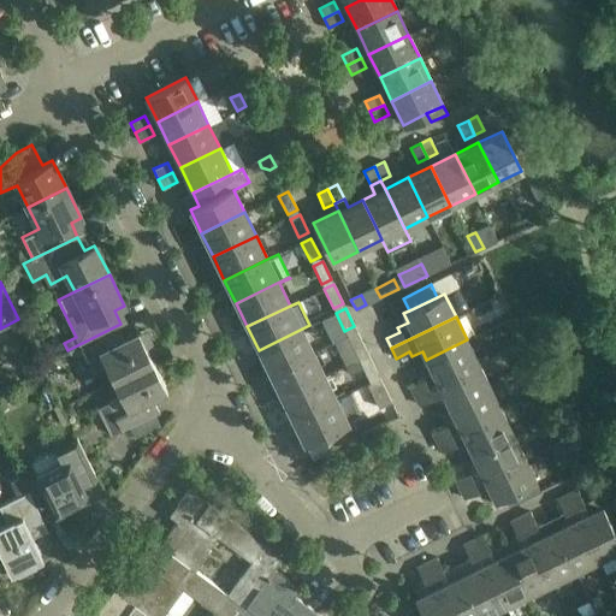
[(259,350),(270,373),(313,353),(302,331),(311,326),(309,325),(259,350)]
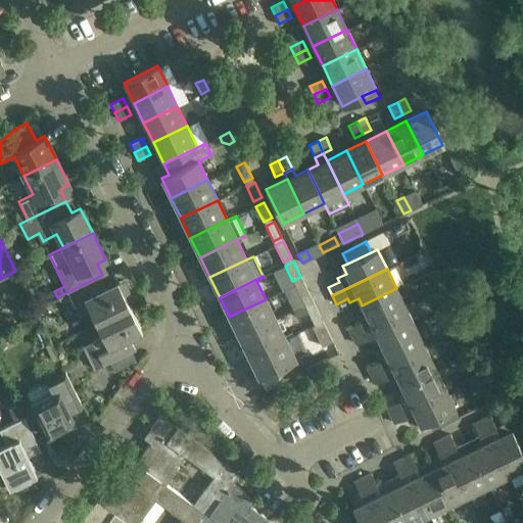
[(90,310),(96,323),(129,306),(126,300),(132,298),(123,280),(117,283),(116,282),(100,290),(94,279),(57,297),(61,304),(72,299),(79,315),(90,310)]
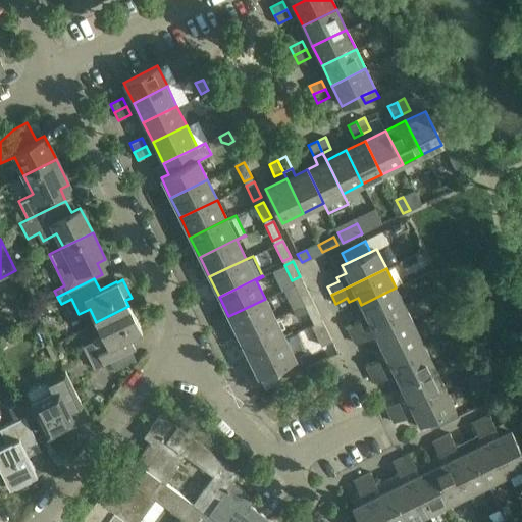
[(310,296),(302,280),(294,284),(302,300),(310,296)]
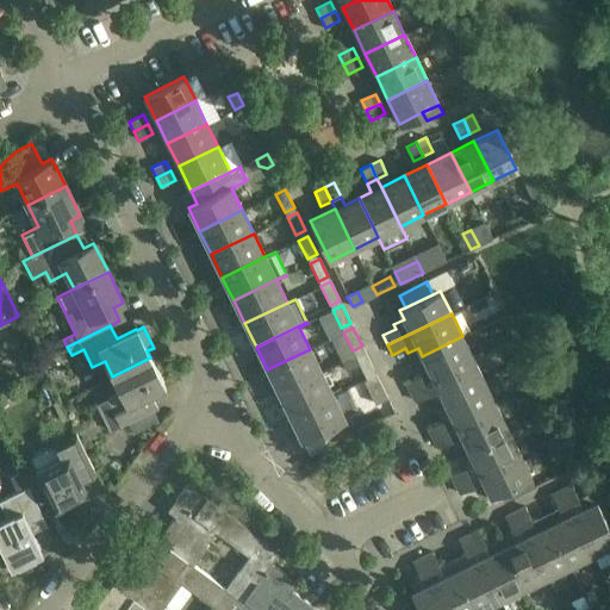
[(410,391),(473,360),(462,336),(422,356),(427,366),(416,371),(418,375),(405,381),(410,391)]
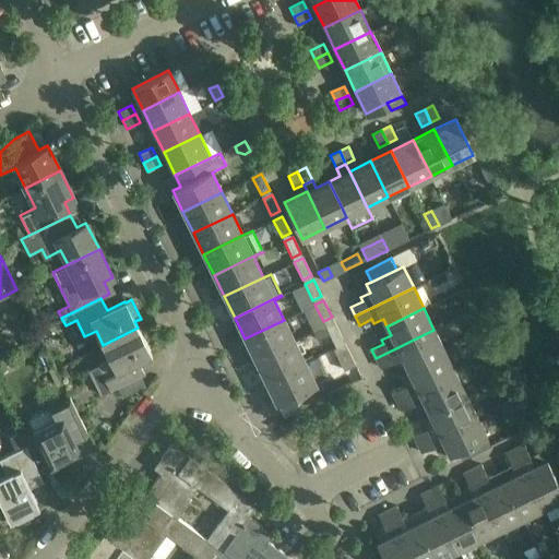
[(15,324),(23,341),(36,334),(28,318),(15,324)]
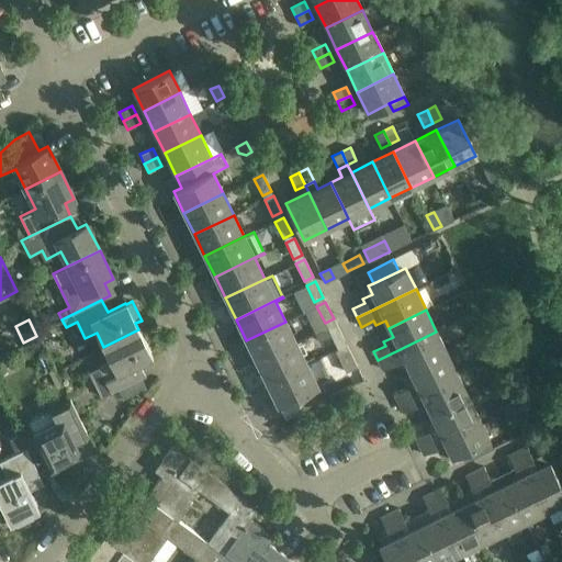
[(257,361),(296,343),(285,322),(246,340),(257,361)]
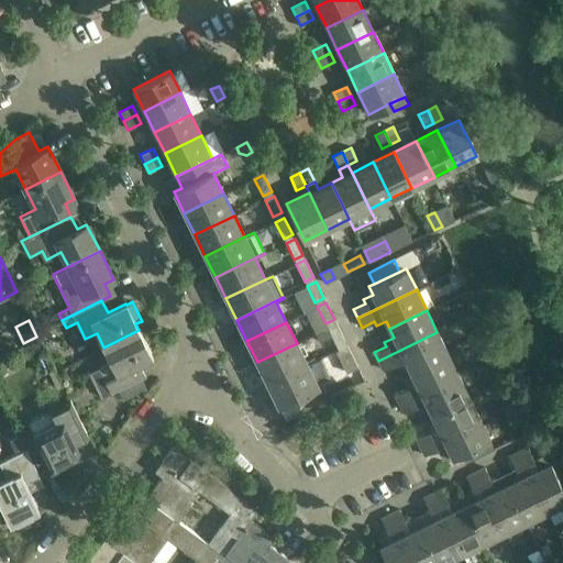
[(344,341),(337,324),(316,334),(320,342),(331,337),(335,345),(344,341)]
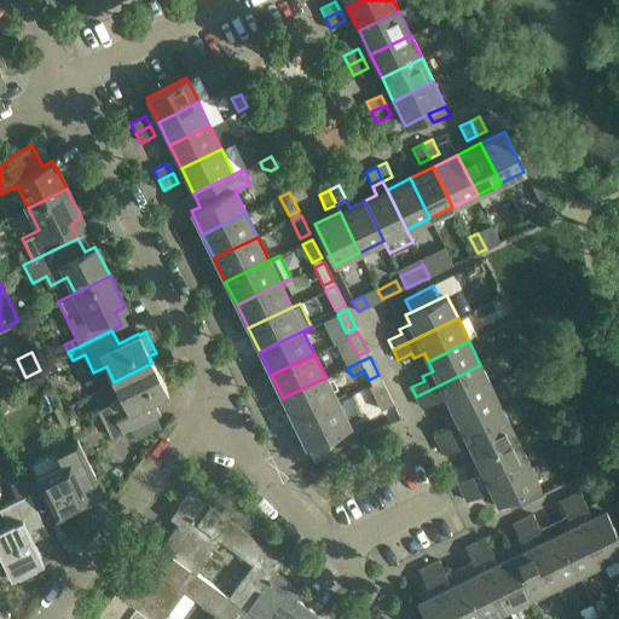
[(42,366),(48,380),(62,374),(56,360),(42,366)]
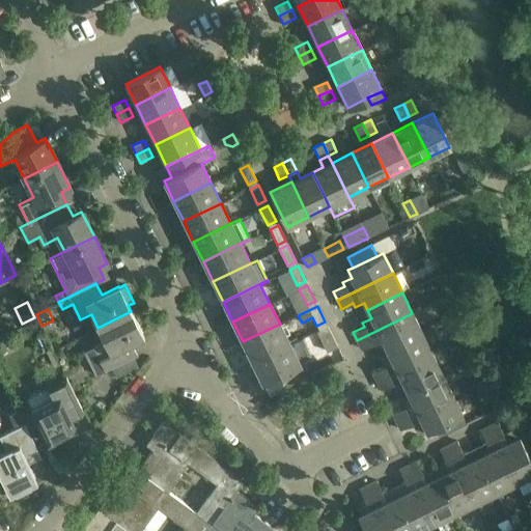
[(144,337),(131,311),(98,328),(104,341),(83,352),(95,375),(111,367),(116,378),(137,367),(132,357),(127,346),(144,337)]
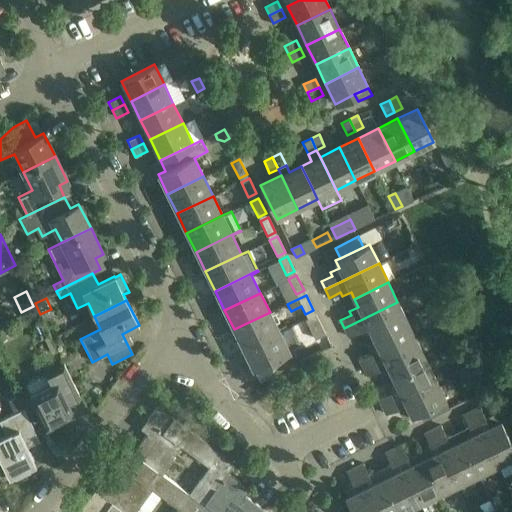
[(407,321),(397,302),(344,328),(348,337),(359,331),(361,335),(369,331),(373,338),(407,321)]
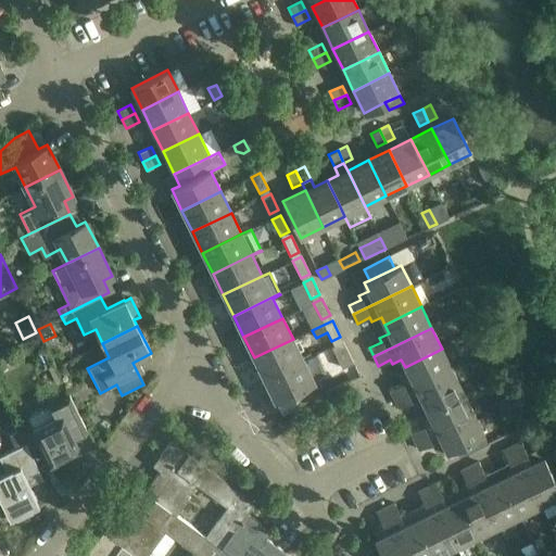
[(264,379),(303,361),(293,339),(254,357),(264,379)]
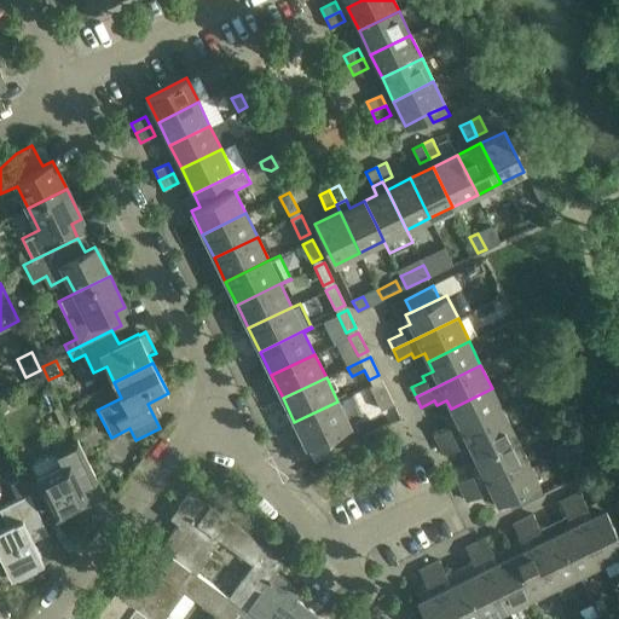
[(393,404),(381,380),(369,386),(381,410),(393,404)]
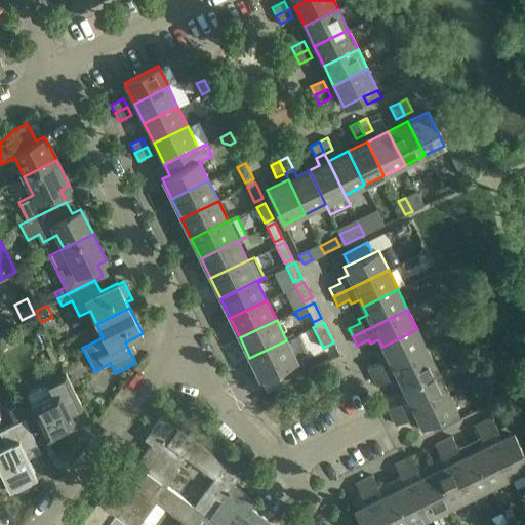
[(368,368),(372,376),(427,350),(417,329),(382,347),(387,355),(377,359),(379,362),(368,368)]
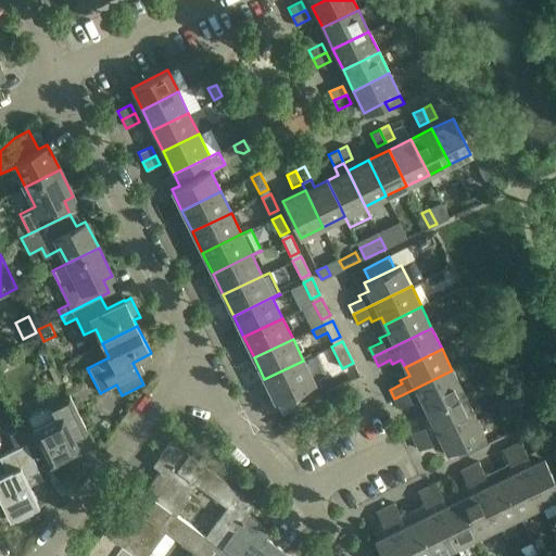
[(303,361),(264,379),(275,401),(314,382),(303,361)]
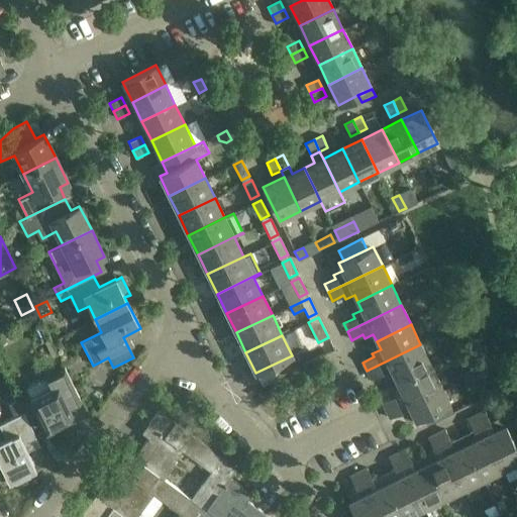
[(420,344),(367,371),(371,380),(382,374),(384,378),(392,374),(396,381),(430,364),(420,344)]
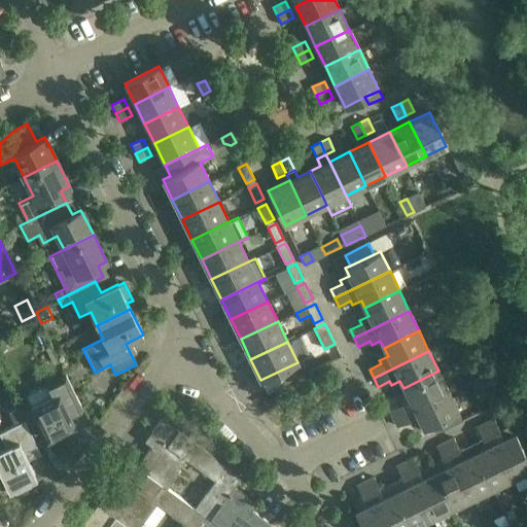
[(438,371),(403,388),(408,395),(398,400),(400,403),(389,410),(393,418),(448,391),(467,382),(464,376),(452,382),(453,384),(447,387),(438,371)]
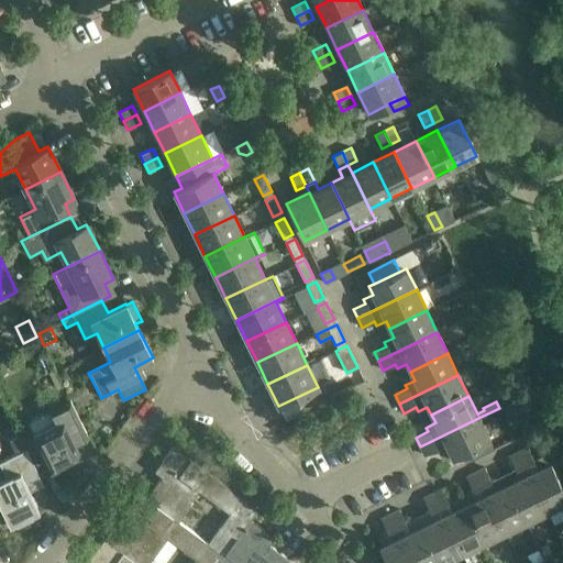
[(87,435),(70,399),(26,421),(33,433),(51,470),(80,455),(74,442),(87,435)]
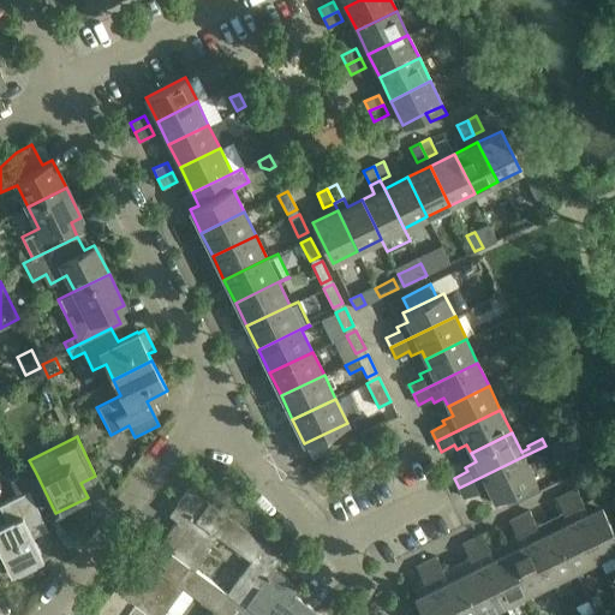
[(523,457),(459,488),(464,497),(477,491),(479,495),(489,490),(494,500),(502,496),(533,481),(535,481),(523,457)]
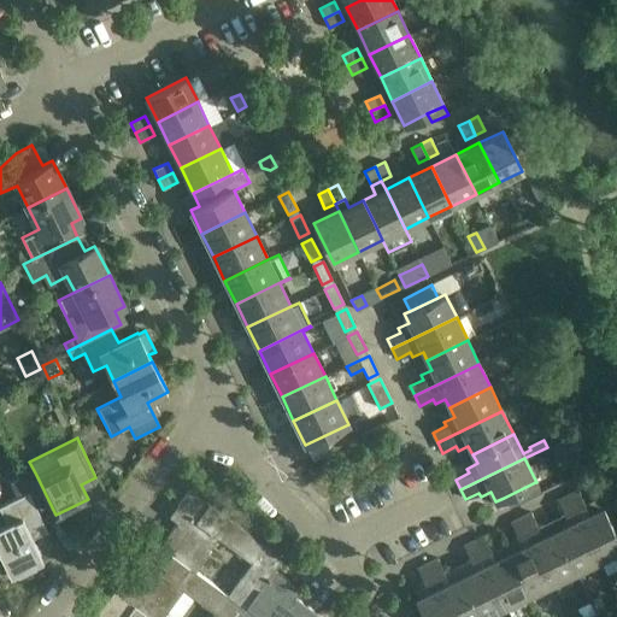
[(27,493),(19,479),(10,483),(17,498),(0,506),(0,507),(9,524),(0,528),(0,554),(10,576),(42,560),(28,530),(42,523),(46,532),(47,532),(28,493),(27,493)]
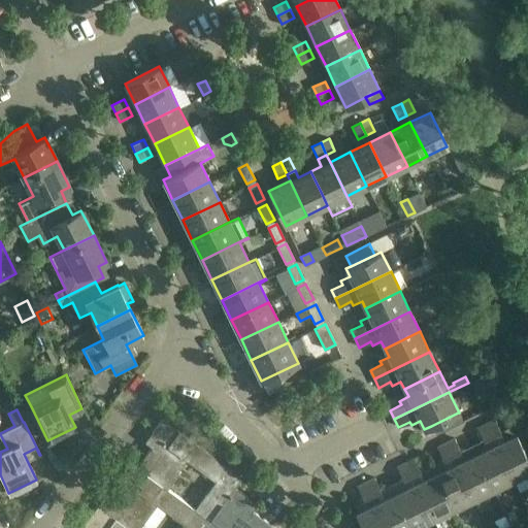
[(435,434),(462,421),(458,413),(441,421),(431,426),(435,434)]
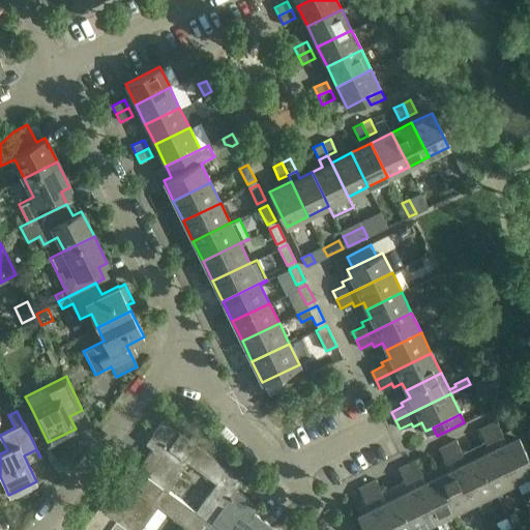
[(216,483),(195,511),(210,523),(235,490),(242,479),(163,420),(151,435),(157,440),(137,468),(167,491),(181,472),(179,471),(186,462),(216,483)]
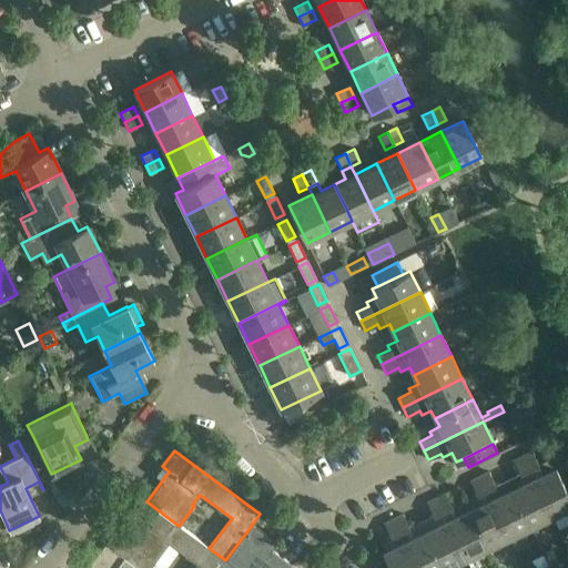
[(531,452),(523,456),(551,515),(567,507),(567,493),(555,467),(546,472),(541,462),(538,464),(531,452)]
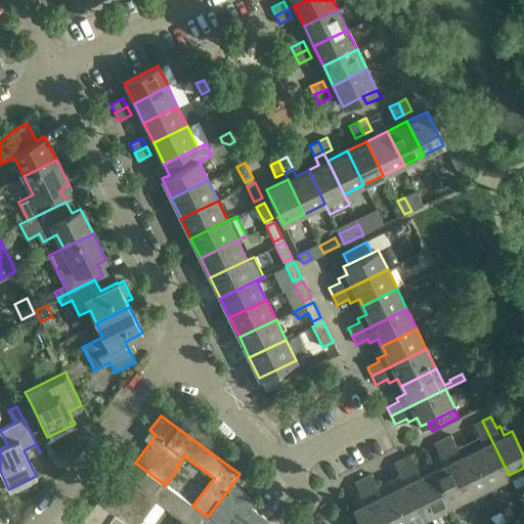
[(472,450),(489,485),(509,475),(482,421),(474,425),(479,436),(475,438),(480,446),(472,450)]
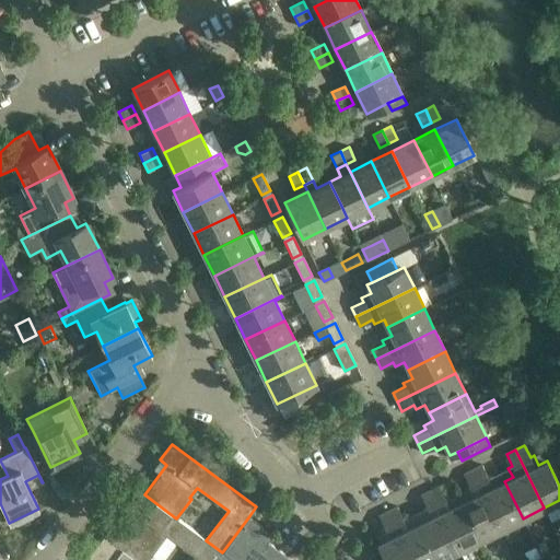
[(501,528),(523,518),(504,481),(497,486),(491,476),(488,478),(481,466),(473,470),(501,528)]
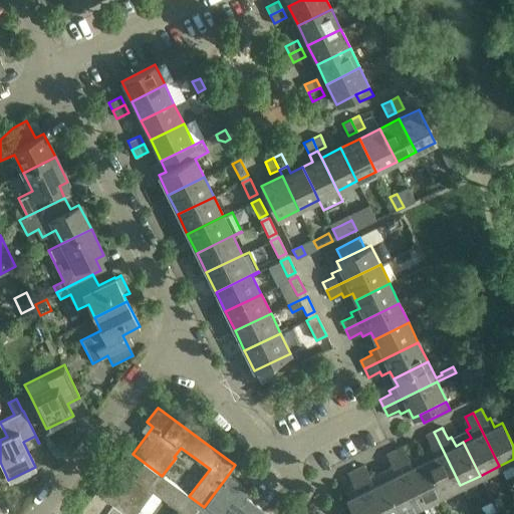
[(441,495),(460,485),(434,432),(426,436),(431,447),(428,449),(432,457),(424,461),(441,495)]
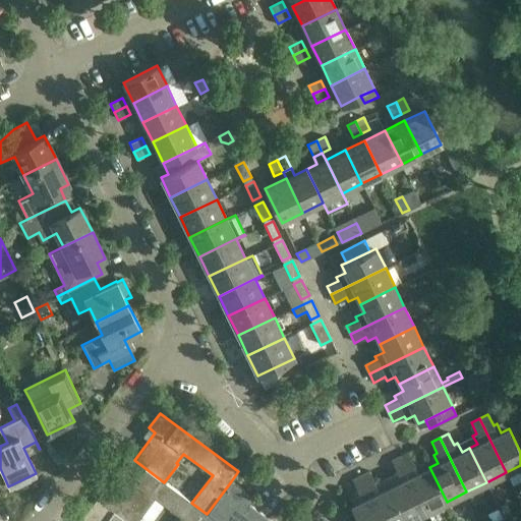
[(426,511),(447,502),(429,467),(422,471),(418,462),(414,464),(409,453),(400,457),(426,511)]
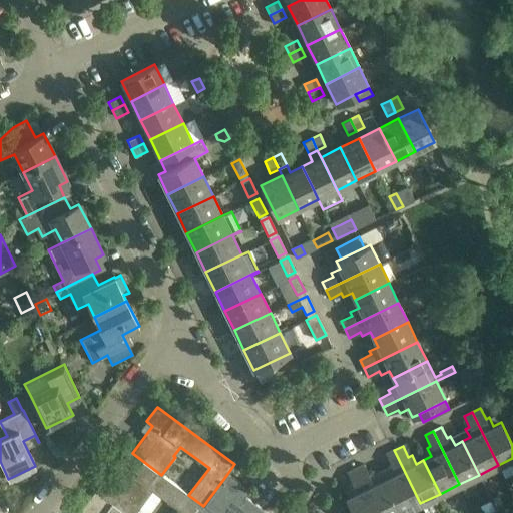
[(197,512),(203,506),(188,495),(161,475),(132,453),(126,448),(115,463),(121,468),(101,495),(125,512),(133,512),(151,490),(178,510),(175,512),(197,512)]
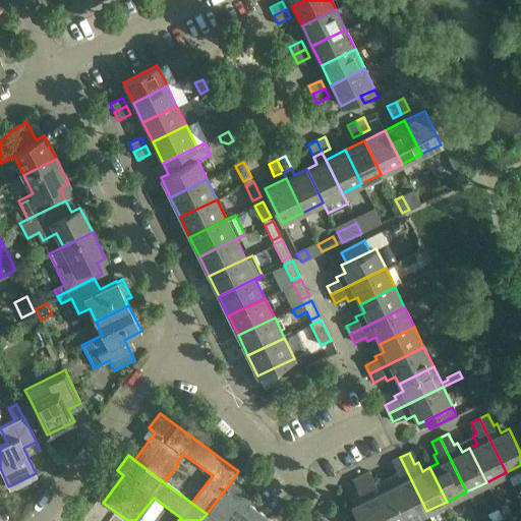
[(407,520),(426,511),(400,457),(392,461),(397,472),(394,474),(398,482),(390,486),(407,520)]
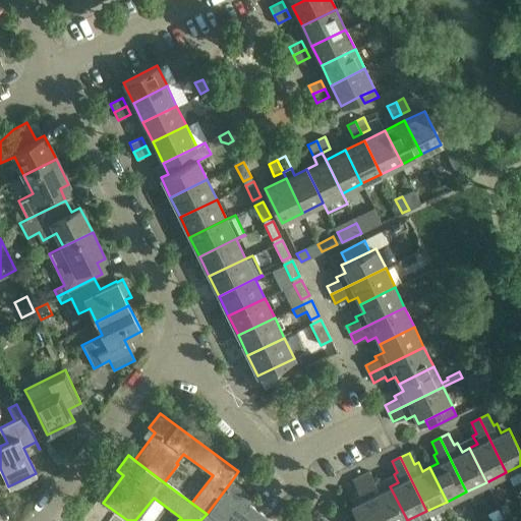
[(383,520),(406,520),(407,520),(390,486),(383,490),(379,481),(374,483),(369,472),(360,476),(383,520)]
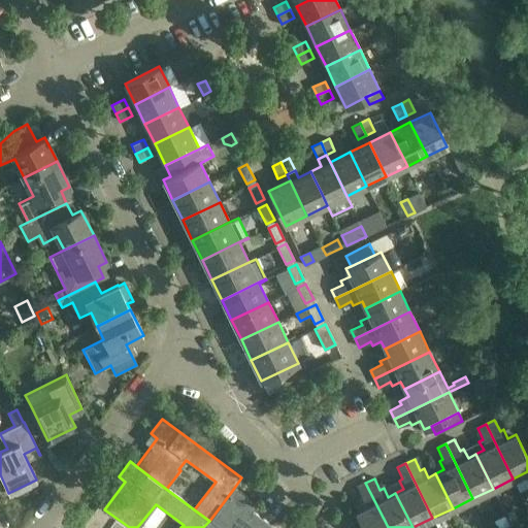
[(362,527),(388,527),(365,483),(357,487),(363,498),(359,500),(363,508),(355,513),(362,527)]
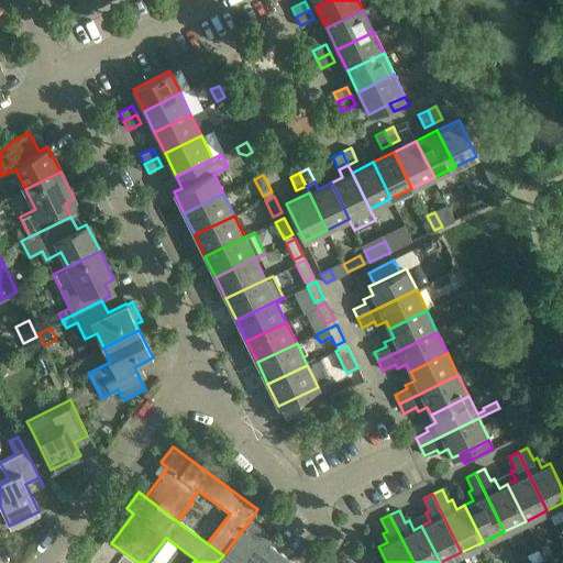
[(287,562),(289,560),(260,538),(265,531),(250,520),(223,555),(217,562),(287,562)]
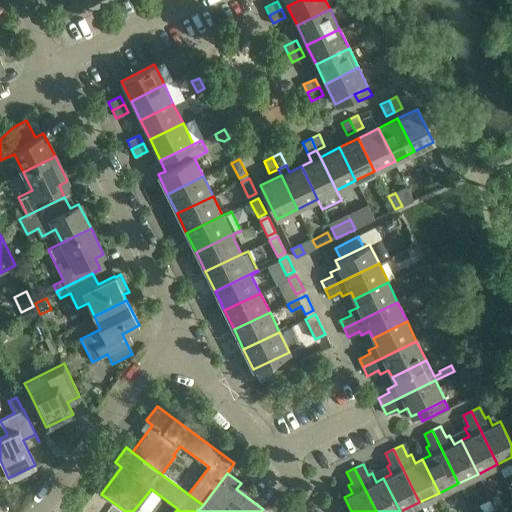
[(125,511),(101,494),(95,489),(84,504),(91,508),(87,511),(125,511)]
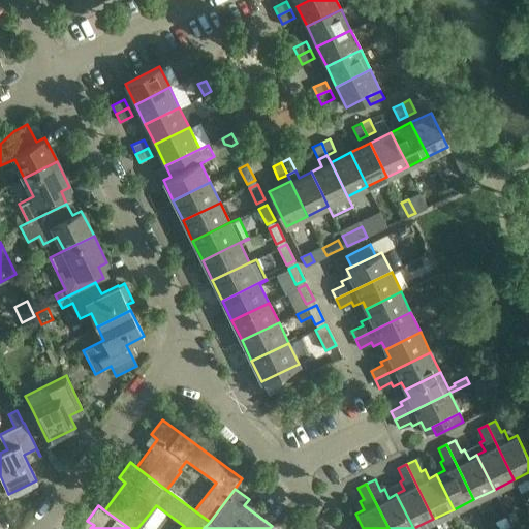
[(506,515),(511,526),(519,522),(514,511),(506,515)]
